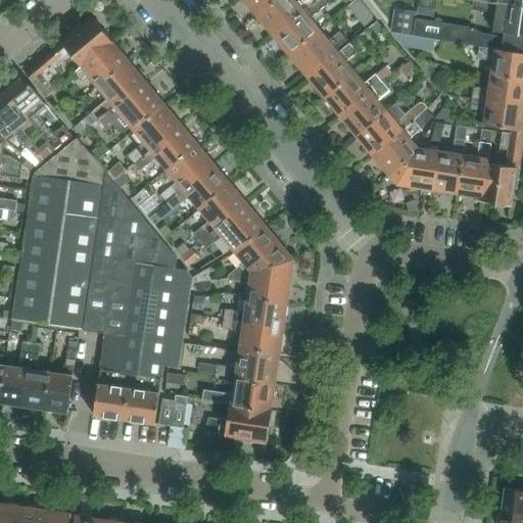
[(245,0),(246,0),(244,1),(256,15),(275,0),(245,0)]
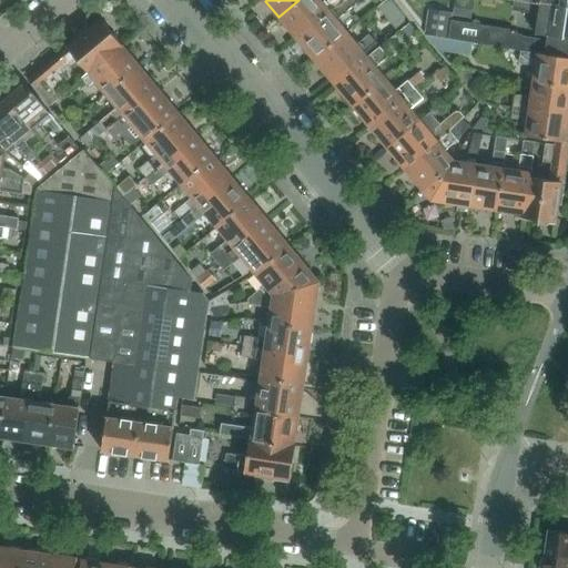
[(295,37),(295,38),(341,0),(322,0),(322,1),(321,0),(298,0),(279,17),(291,32),(293,31),(296,36),(295,37)]
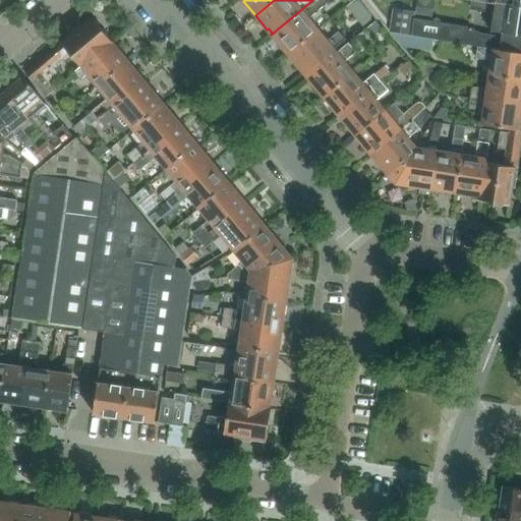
[(327,0),(312,0),(271,35),(273,37),(274,35),(277,39),(276,40),(287,54),(317,29),(308,17),(319,8),(328,1),(327,0)]
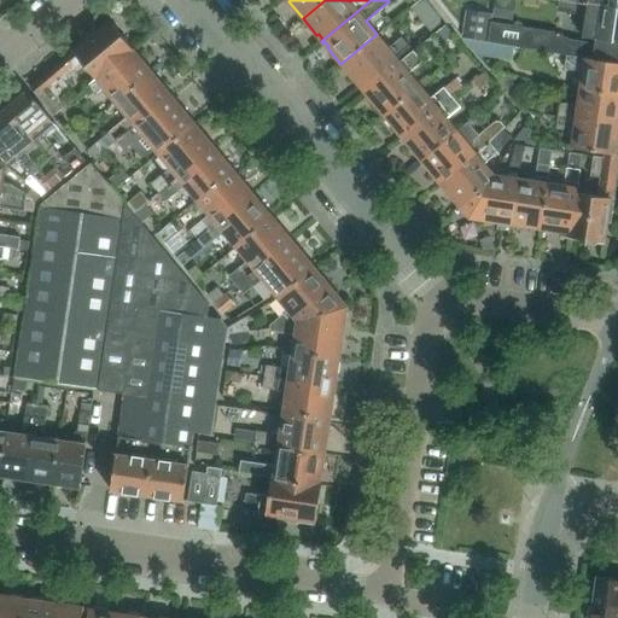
[(420,0),(409,9),(427,31),(429,31),(441,22),(423,0),(420,0)]
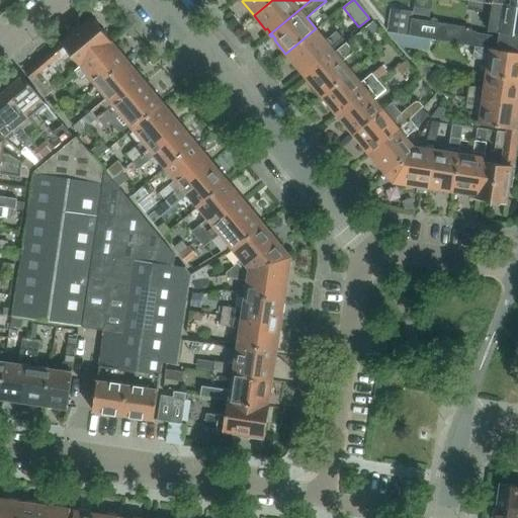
[(414,0),(412,14),(428,16),(430,1),(424,0),(414,0)]
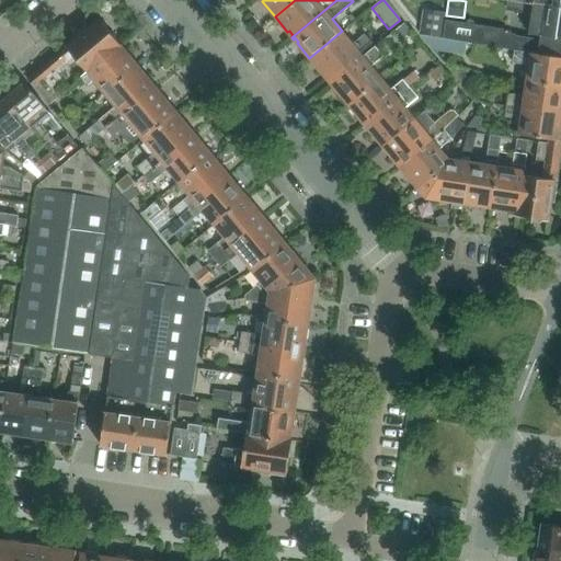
[(505,0),(504,10),(529,14),(527,33),(542,35),(560,38),(560,37),(560,6),(526,0),(505,0)]
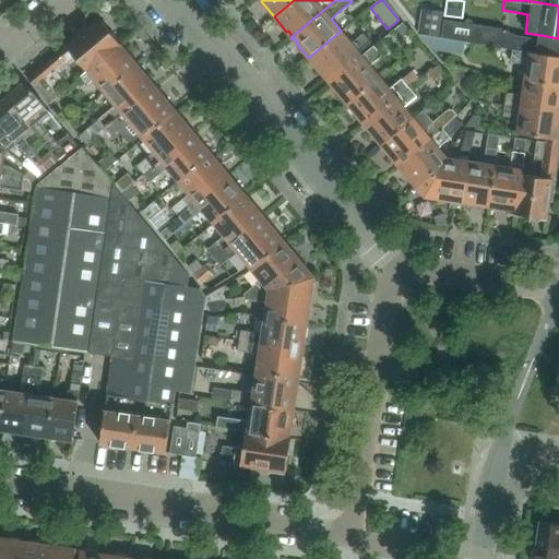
[(418,35),(441,38),(444,20),(445,13),(420,9),(417,34),(418,35)]
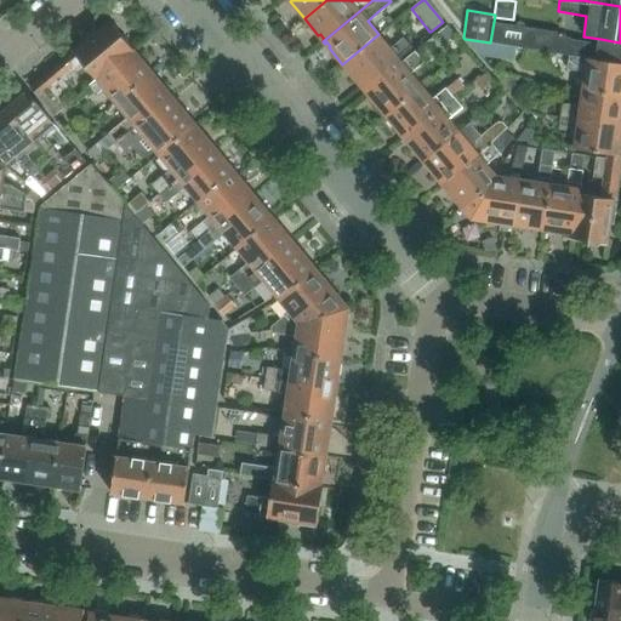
[(53,69),(61,78),(64,83),(77,73),(85,67),(95,78),(96,80),(131,52),(135,49),(121,33),(120,33),(110,22),(100,32),(97,29),(83,43),(84,44),(66,58),(67,60),(53,69)]
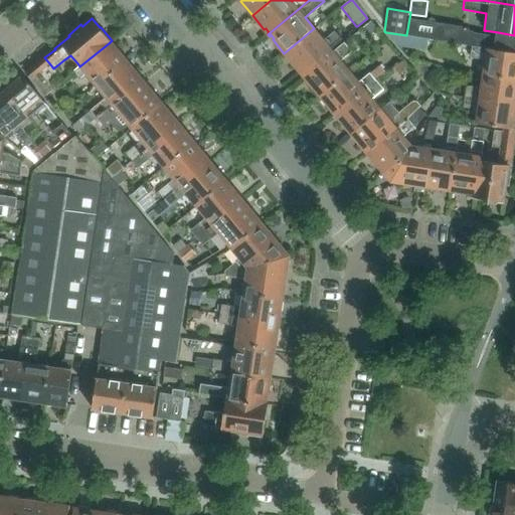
[(514,52),(514,34),(514,35),(498,32),(497,36),(473,32),(464,26),(409,18),(406,35),(426,38),(471,45),(514,52)]
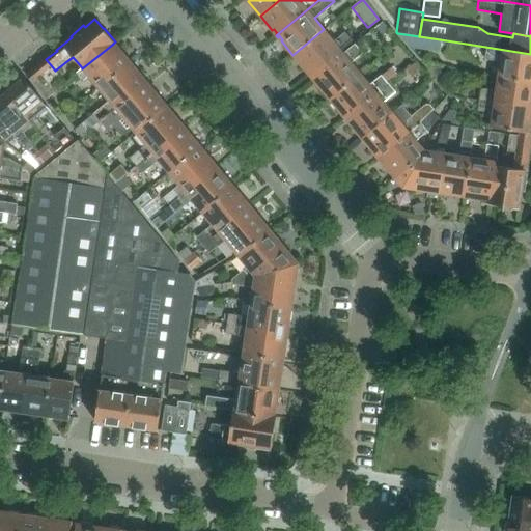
[(379,37),(389,30),(382,22),(372,29),(379,37)]
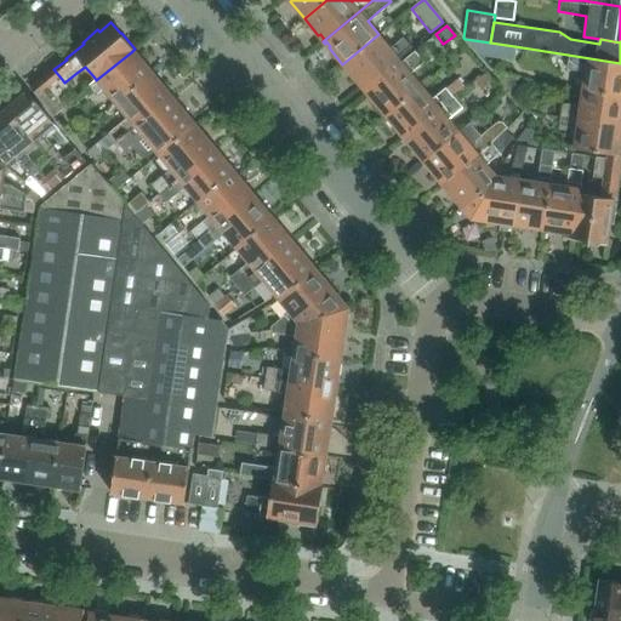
[(375,77),(421,39),(411,29),(402,36),(389,46),(379,34),(342,64),(357,81),(358,79),(362,84),(359,85),(362,87),(365,85),(365,84),(375,77)]
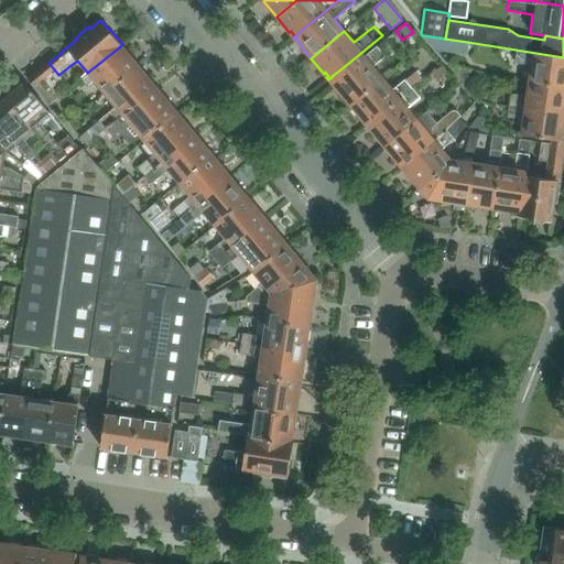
[(467,42),(445,39),(422,35),(431,46),(466,51),(467,42)]
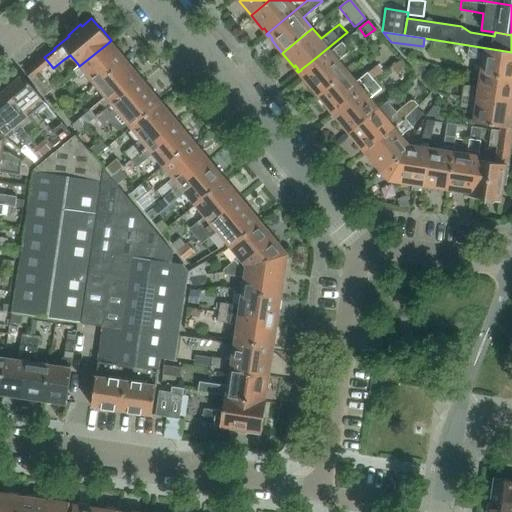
[(349,35),(312,66),(304,73),(301,75),(303,77),(304,76),(307,80),(306,81),(317,95),(347,70),(338,58),(349,50),(348,49),(355,43),(349,35)]
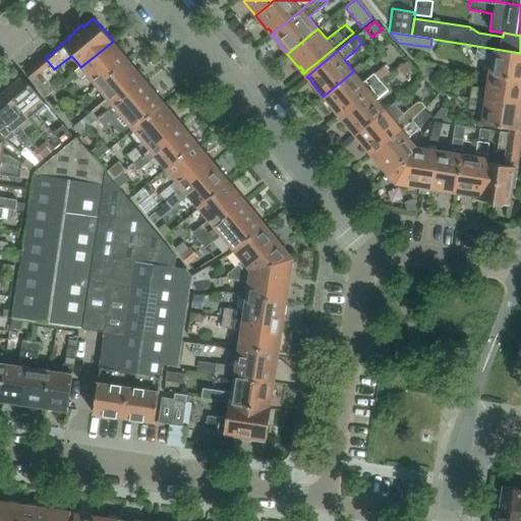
[(73,70),(73,71),(80,79),(85,74),(96,88),(125,63),(124,61),(127,60),(118,49),(116,51),(110,44),(80,67),(79,65),(73,70)]
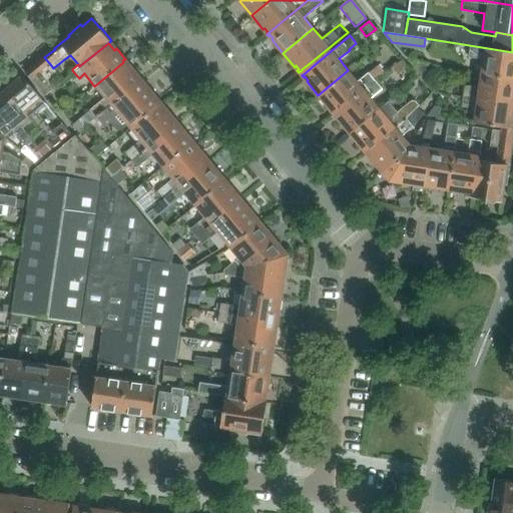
[(512,52),(469,45),(467,56),(481,58),(479,73),(512,77),(512,52)]
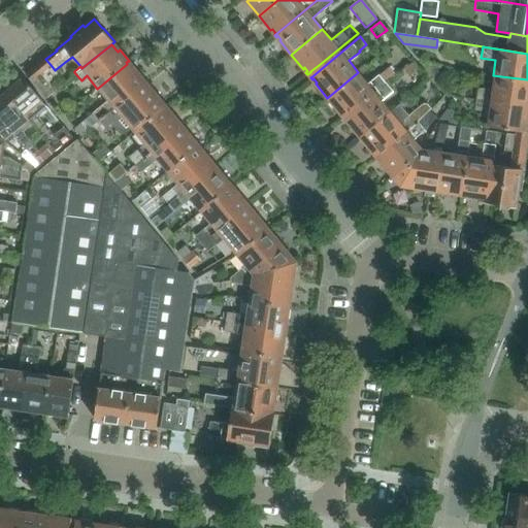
[(60,76),(55,70),(52,66),(45,59),(36,67),(51,84),(51,85),(60,76)]
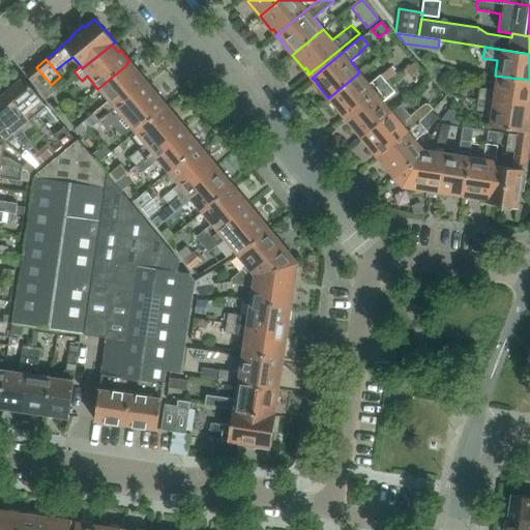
[(414,62),(405,69),(410,76),(419,68),(414,62)]
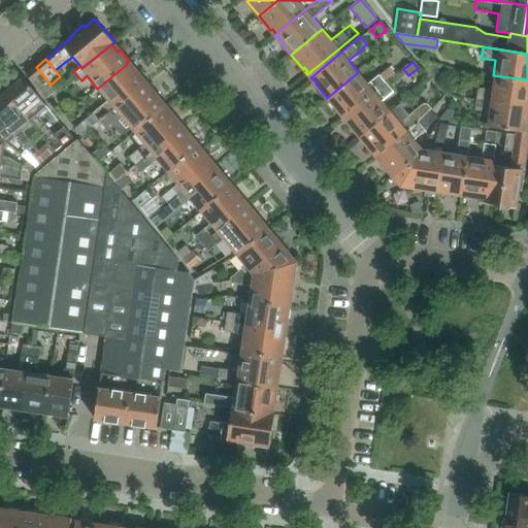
[(98,120),(144,84),(137,75),(140,73),(131,63),(128,65),(127,64),(97,89),(106,100),(92,112),(98,120)]
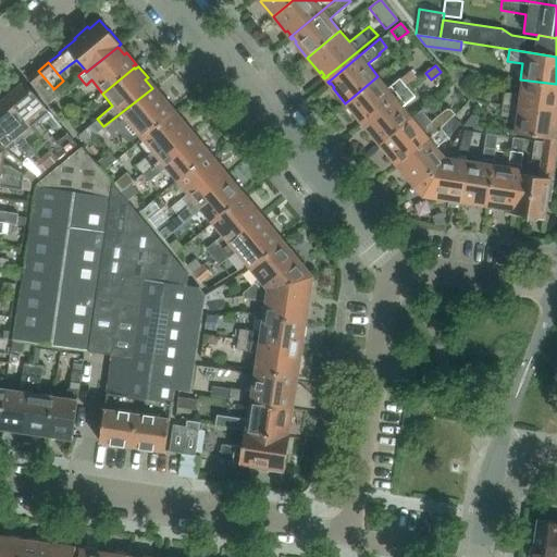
[(462,71),(443,67),(450,77),(457,84),(462,71)]
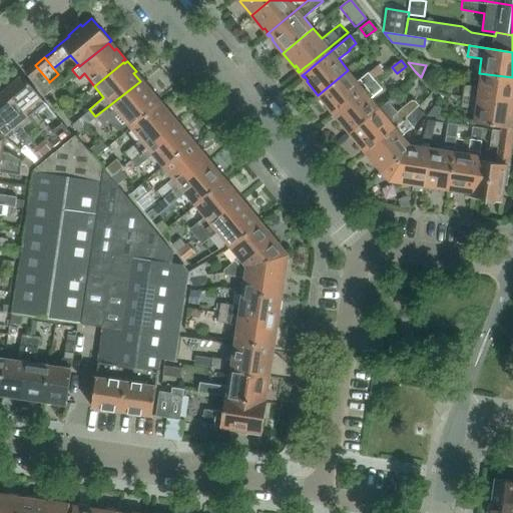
[(39,89),(49,81),(35,65),(26,73),(32,80),(39,89)]
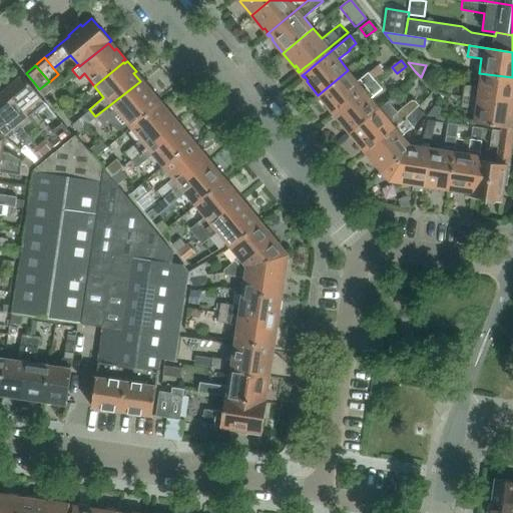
[(379,65),(369,73),(375,80),(384,72),(379,65)]
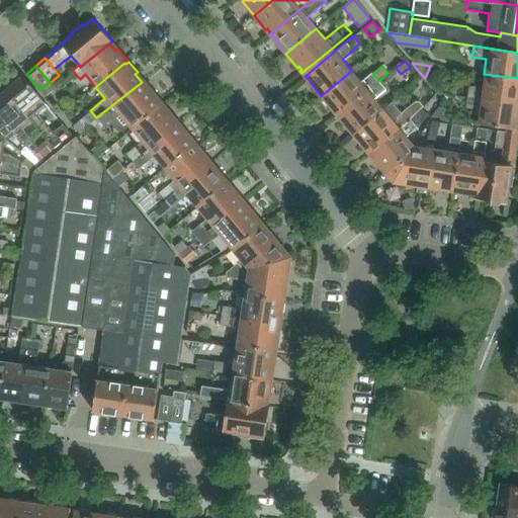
[(351,71),(321,96),(333,110),(334,108),(337,112),(335,113),(337,115),(378,81),(372,74),(370,72),(360,81),(351,71)]
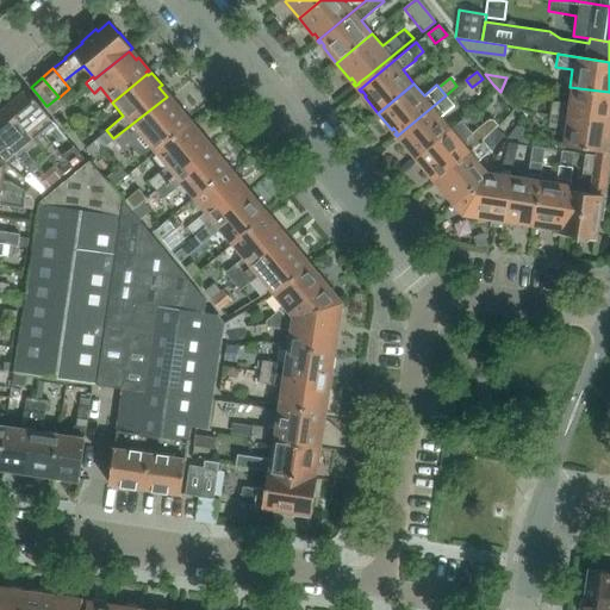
[(609,92),(570,87),(567,103),(551,101),(549,113),(609,122),(609,92)]
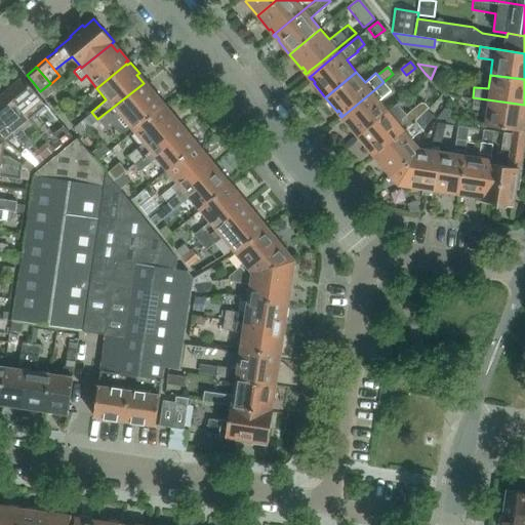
[(5,90),(32,122),(31,123),(46,142),(52,150),(53,150),(62,144),(39,116),(48,109),(29,83),(22,76),(8,87),(10,88),(6,91),(5,89),(5,90)]
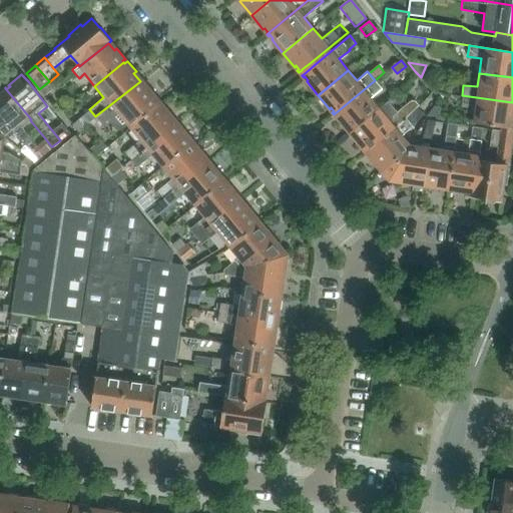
[(375,80),(334,114),(335,115),(337,114),(340,117),(338,119),(349,133),(380,107),(371,96),(381,88),(375,80)]
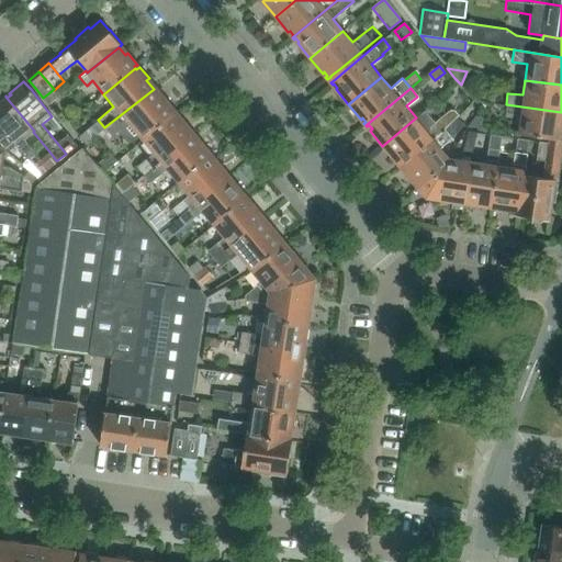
[(54,90),(54,89),(43,98),(48,104),(58,96),(54,90)]
